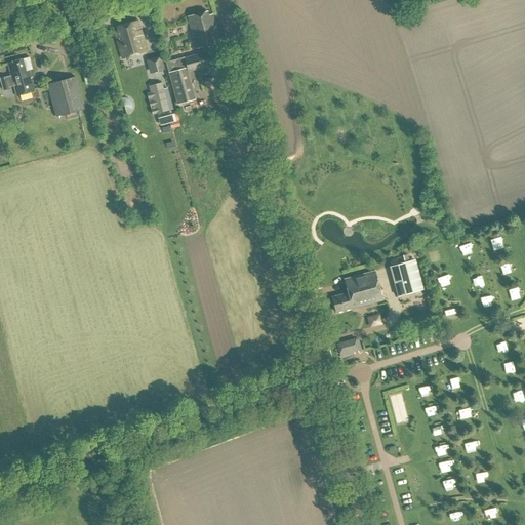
[(197,49),(205,47),(220,43),(213,15),(209,16),(208,12),(189,17),(197,49)]
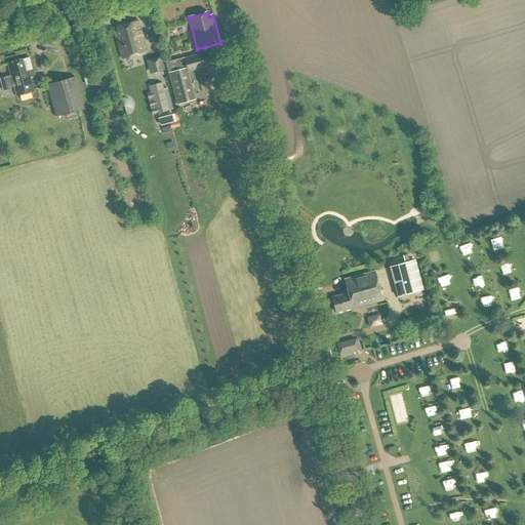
[(148,52),(139,22),(118,28),(119,32),(116,33),(123,58),(148,52)]
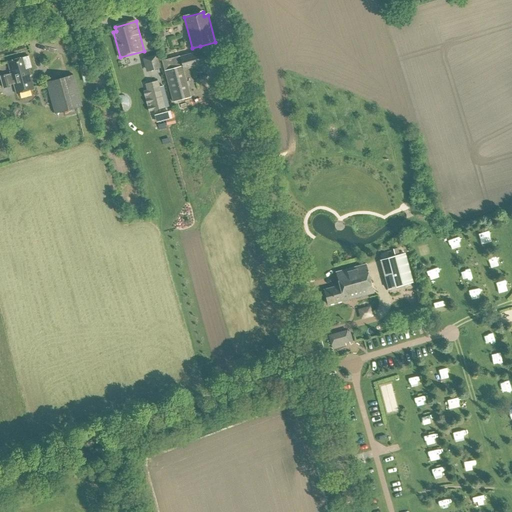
[(157,43),(165,41),(163,32),(154,34),(157,43)]
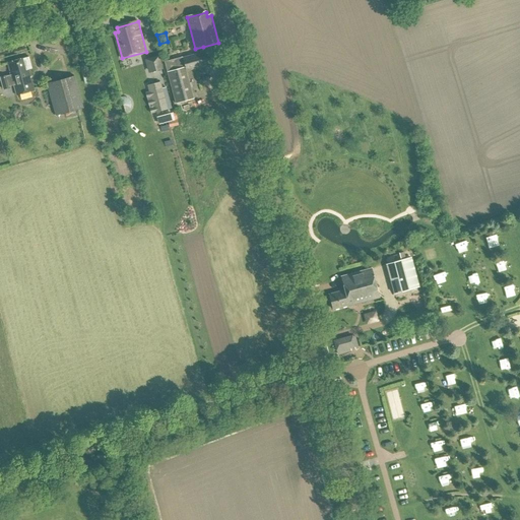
[(207,52),(205,52),(183,58),(184,59),(165,64),(176,104),(194,99),(187,72),(210,65),(207,52)]
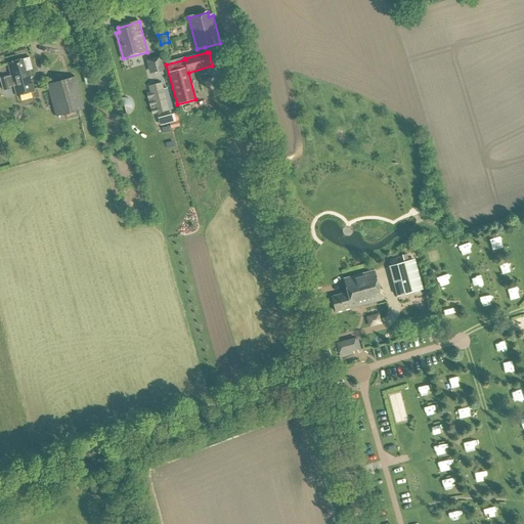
[(146,60),(149,74),(165,70),(161,56),(146,60)]
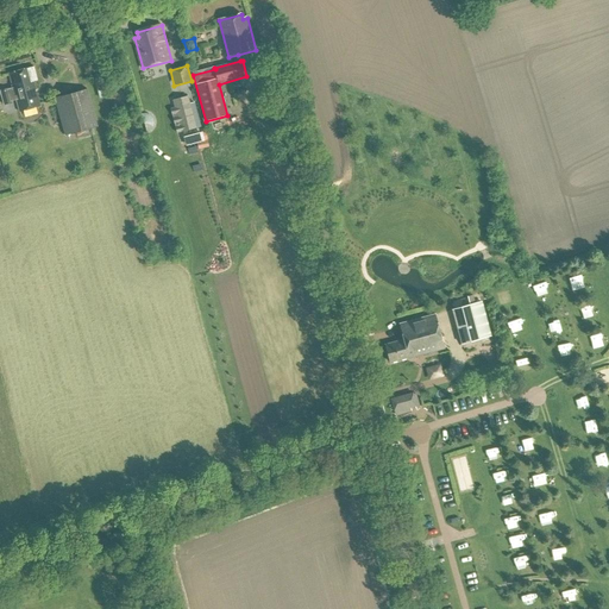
[(37,81),(33,68),(25,69),(7,74),(18,113),(39,107),(32,82),(37,81)]
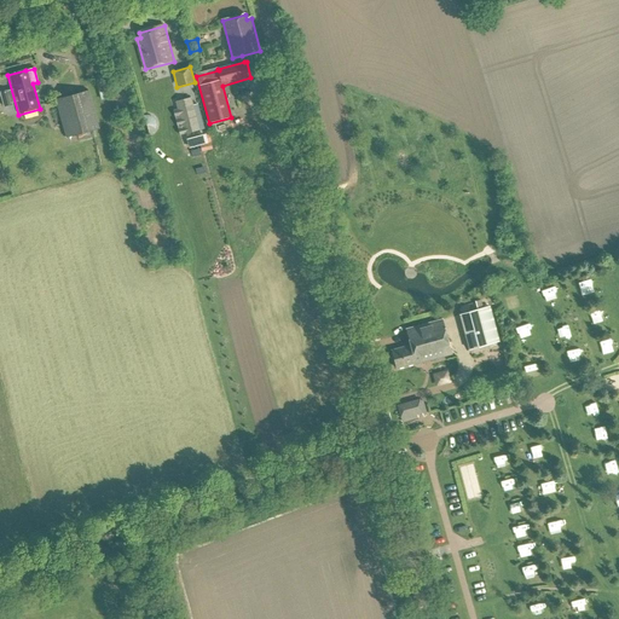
[(67,138),(99,128),(88,91),(56,99),(67,138)]
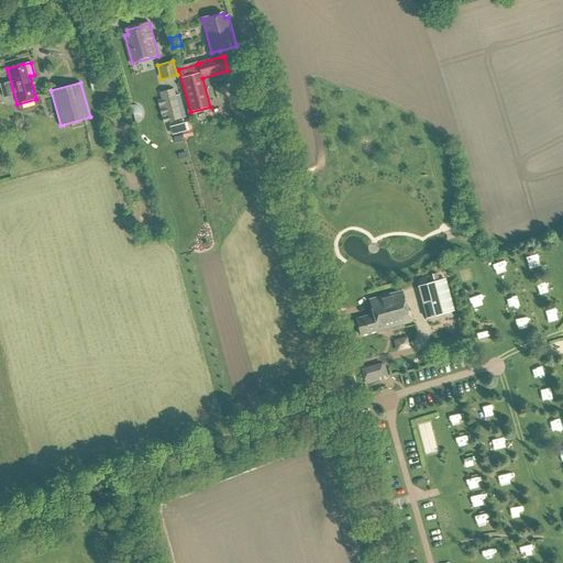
[(157,100),(163,122),(185,117),(179,95),(175,95),(174,90),(159,94),(162,99),(157,100)]
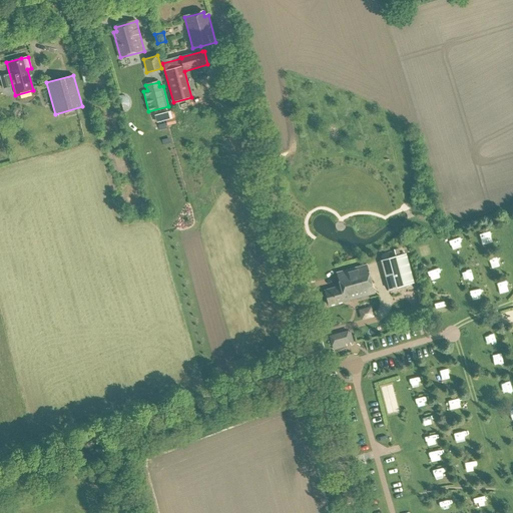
[(406,254),(382,261),(390,290),(413,282),(406,254)]
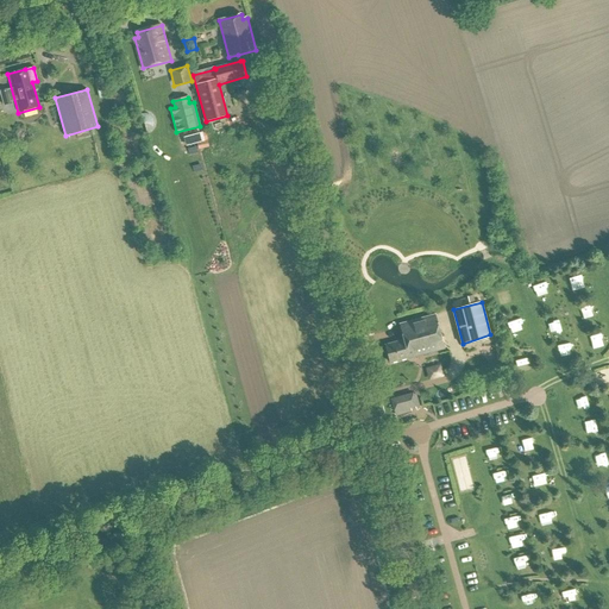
[(445,349),(437,314),(400,325),(405,340),(384,345),(389,363),(408,358),(408,359),(445,349)]
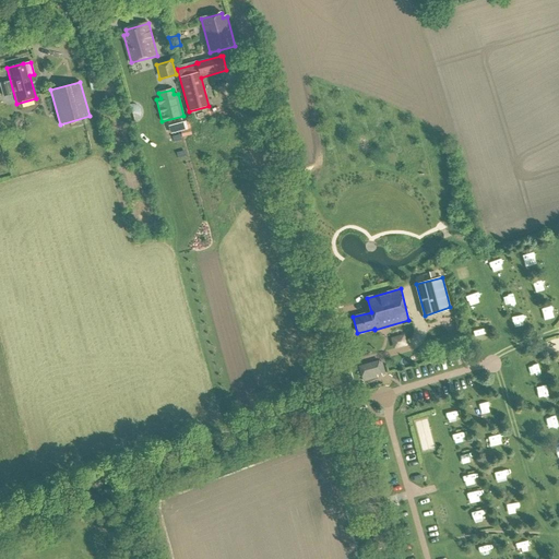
[(443,319),(449,333),(458,330),(452,316),(443,319)]
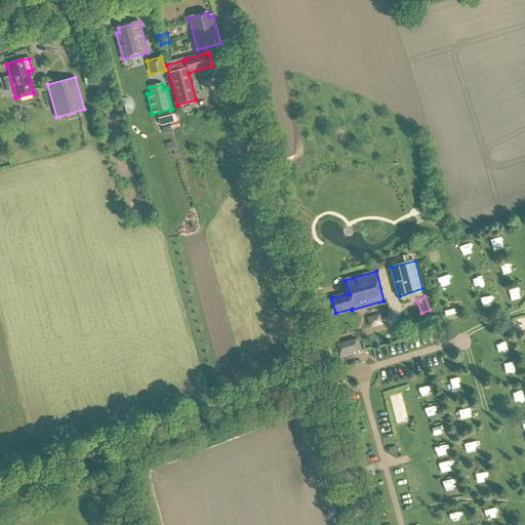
[(447,311),(449,321),(457,320),(455,310),(447,311)]
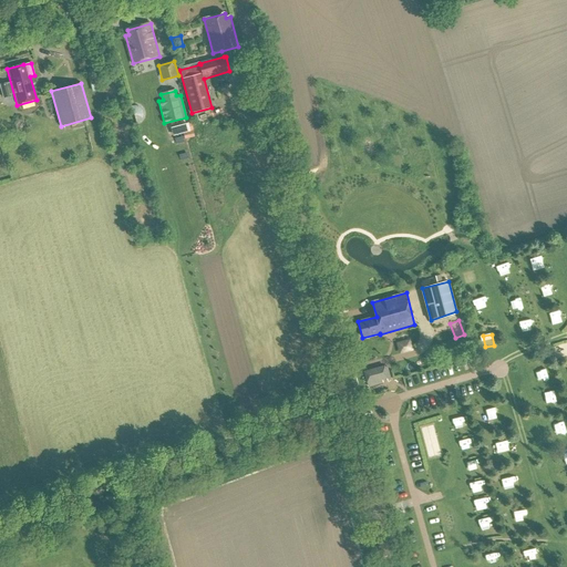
[(409,341),(398,344),(401,353),(411,350),(409,341)]
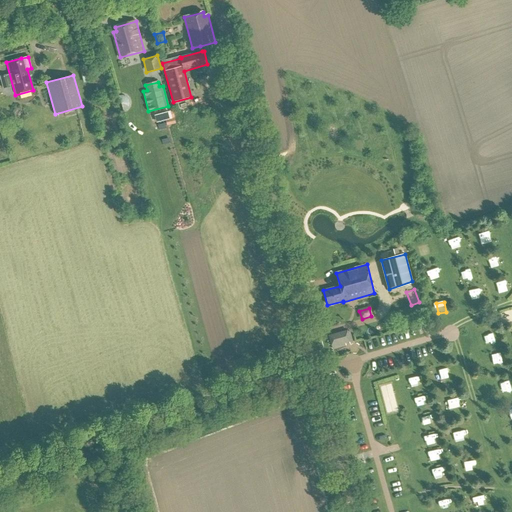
[(506,323),(511,317),(511,310),(509,308),(499,316),(506,323)]
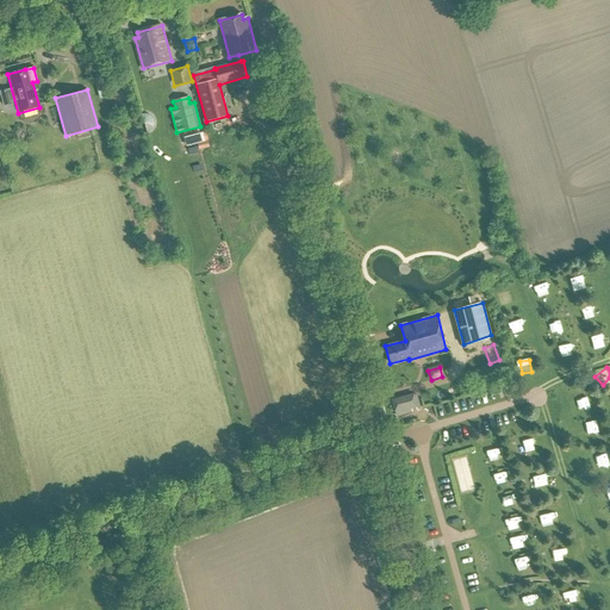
[(415,393),(392,400),(396,415),(419,408),(415,393)]
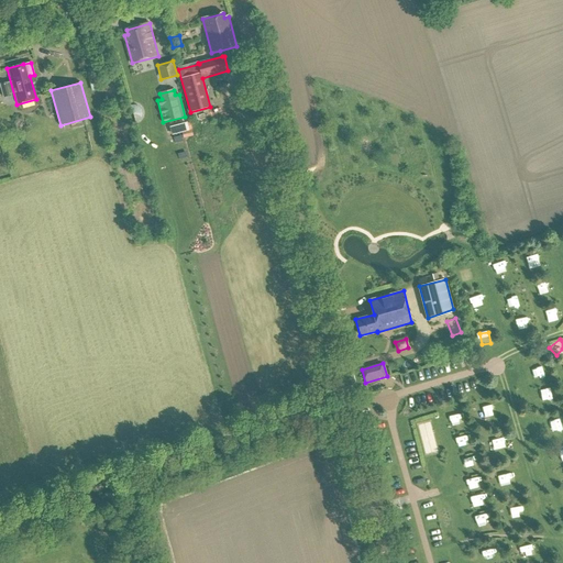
[(503,484),(515,483),(514,472),(503,473),(503,484)]
